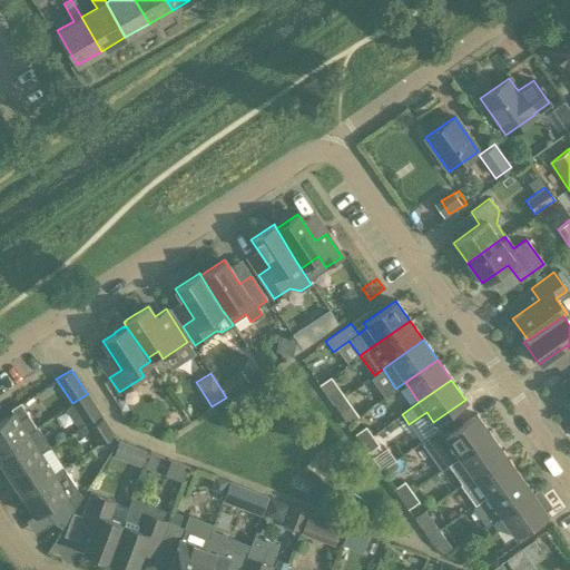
[(326,395),(333,404),(343,396),(337,387),(326,395)]
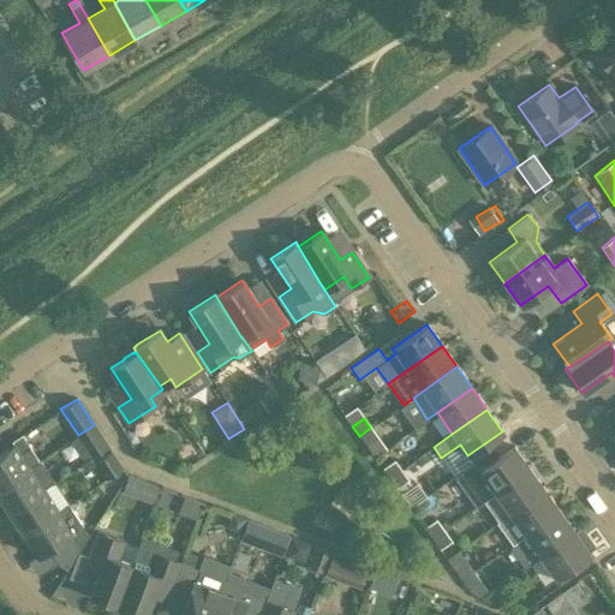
[(78,435),(91,457),(108,447),(94,425),(78,435)]
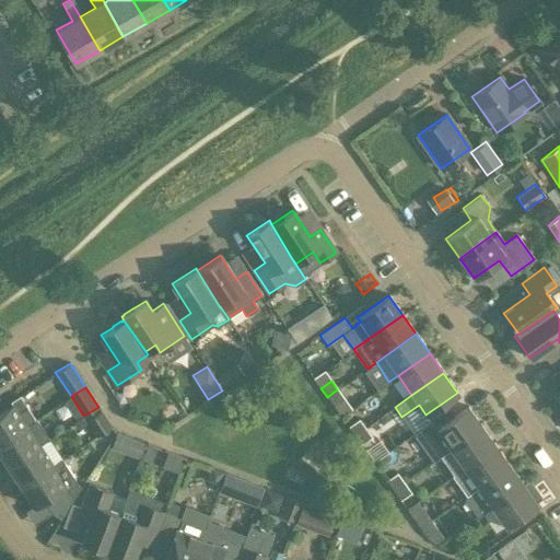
[(343,398),(337,389),(327,397),(333,406),(343,398)]
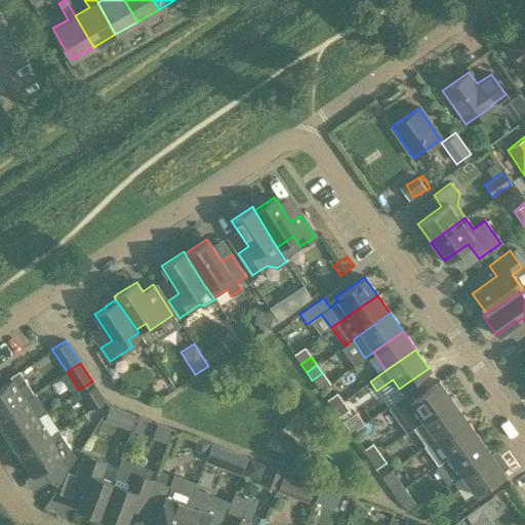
[(0,414),(25,398),(17,387),(26,382),(18,371),(10,376),(12,379),(0,387),(0,414)]
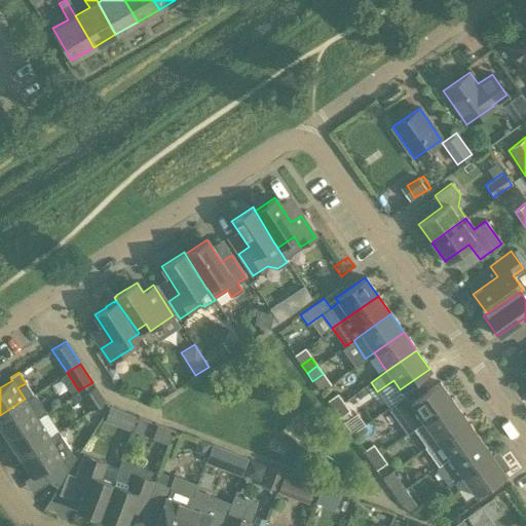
[(413,428),(452,401),(439,382),(411,402),(406,396),(388,408),(406,433),(413,428)]
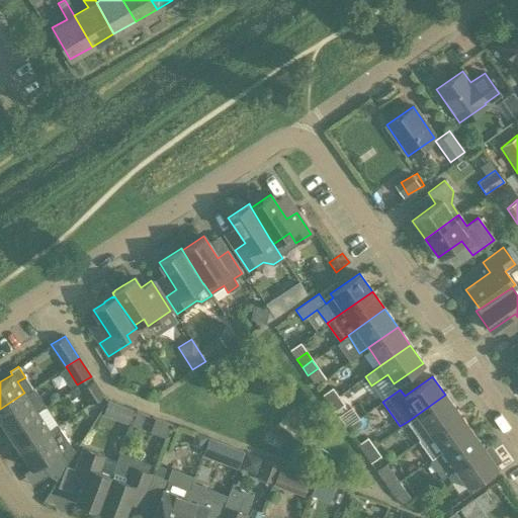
[(93,379),(79,390),(88,404),(103,395),(93,379)]
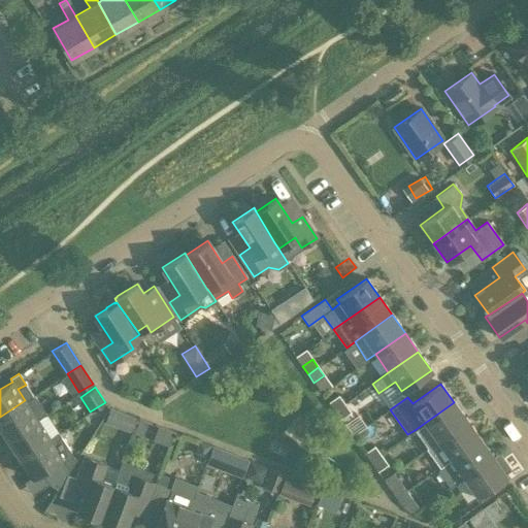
[(34,395),(25,400),(0,417),(0,428),(7,439),(37,420),(46,414),(34,395)]
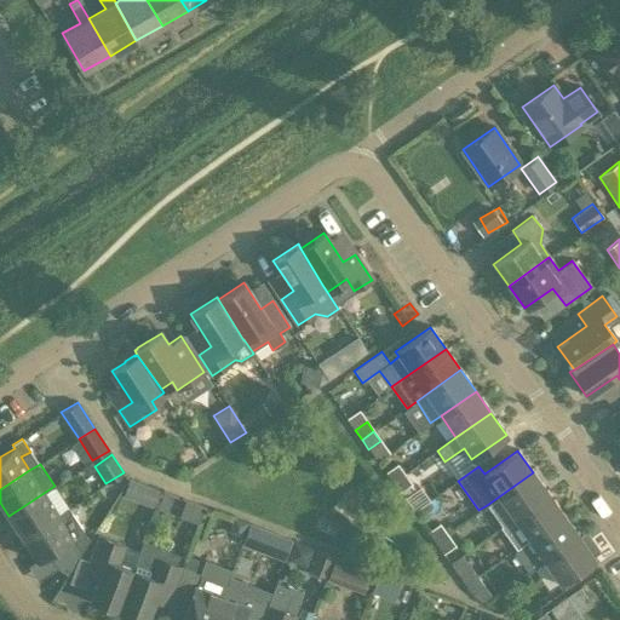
[(385,472),(392,482),(403,474),(397,464),(385,472)]
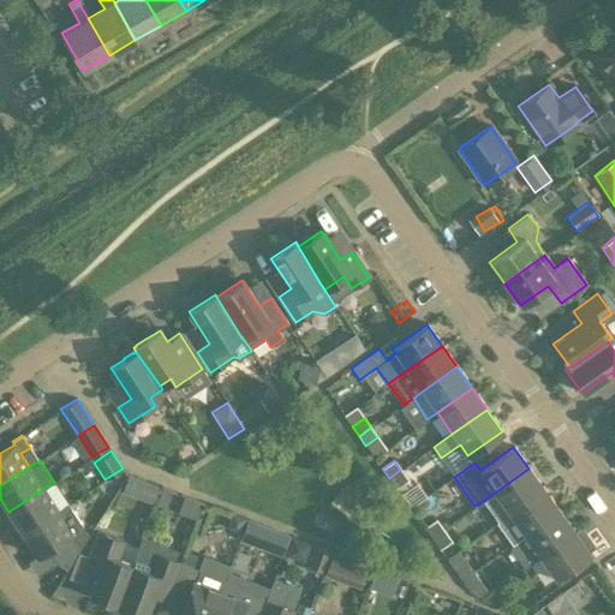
[(509,514),(544,490),(529,469),(483,501),(497,521),(508,513),(509,514)]
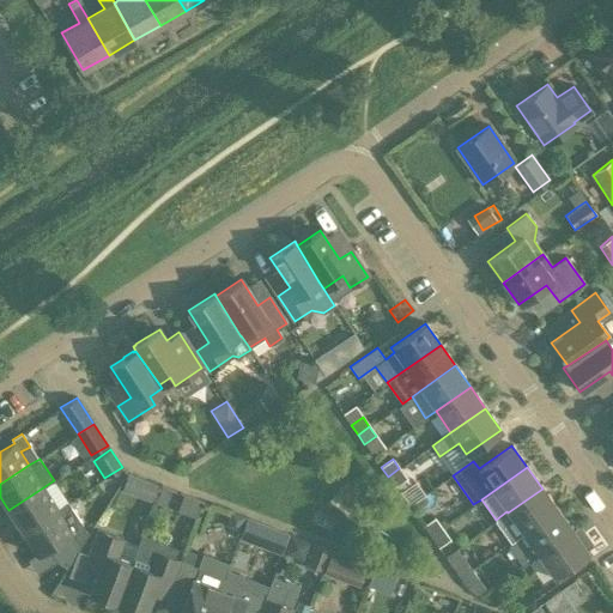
[(406,479),(399,468),(388,477),(394,486),(406,479)]
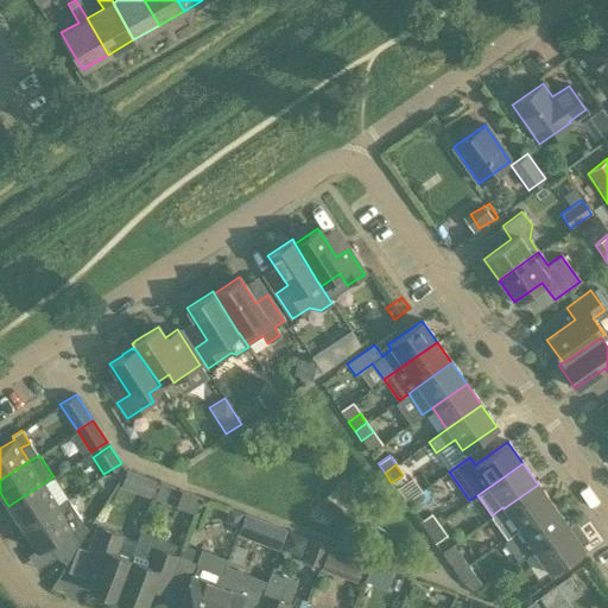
[(160,482),(154,499),(164,502),(170,486),(160,482)]
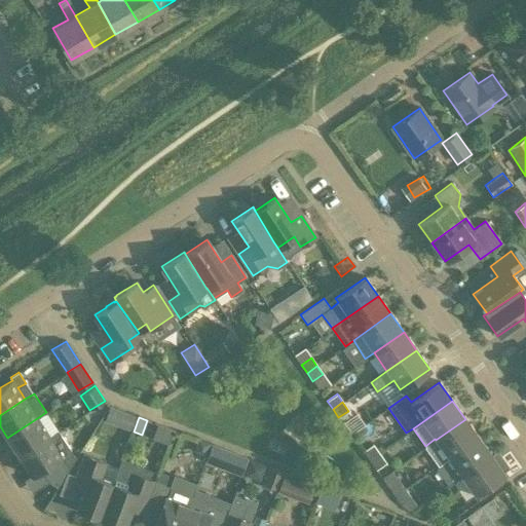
[(19,456),(49,437),(37,418),(7,438),(19,456)]
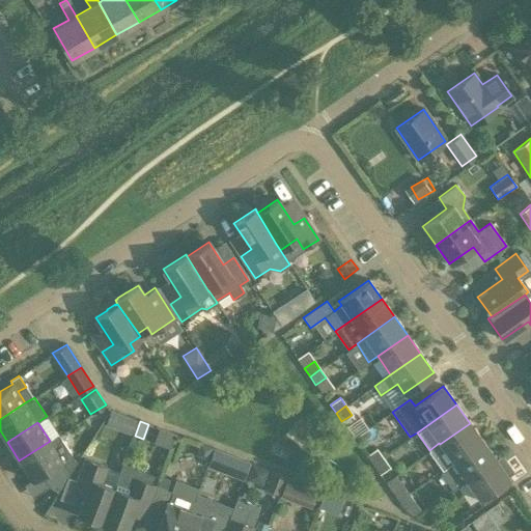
[(453,463),(452,463),(482,441),(470,423),(440,444),(439,443),(429,450),(427,451),(442,471),(453,463)]
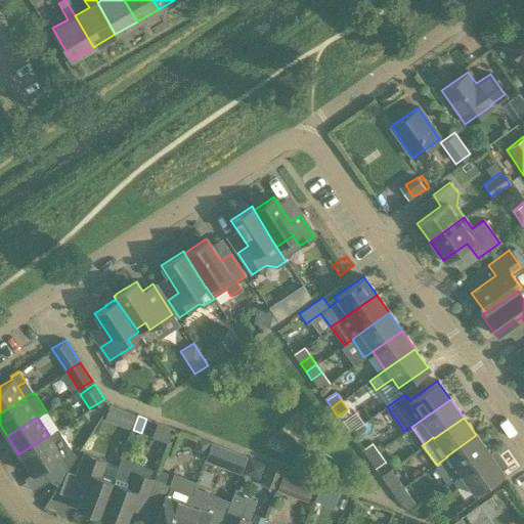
[(49,435),(18,454),(31,474),(40,468),(48,480),(57,485),(70,466),(61,453),(70,448),(57,430),(49,435)]
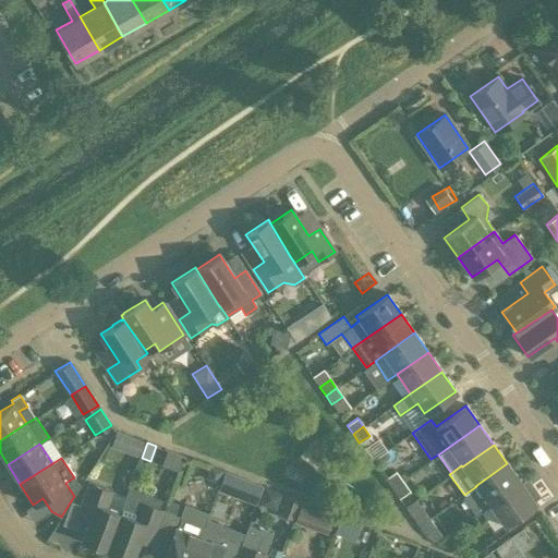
[(477,513),(489,505),(520,483),(507,463),(475,486),(476,486),(483,496),(472,504),(477,513)]
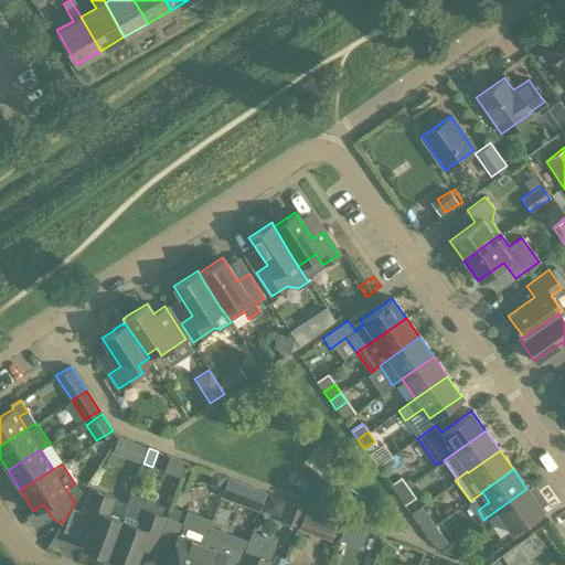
[(407,488),(400,478),(390,484),(396,494),(407,488)]
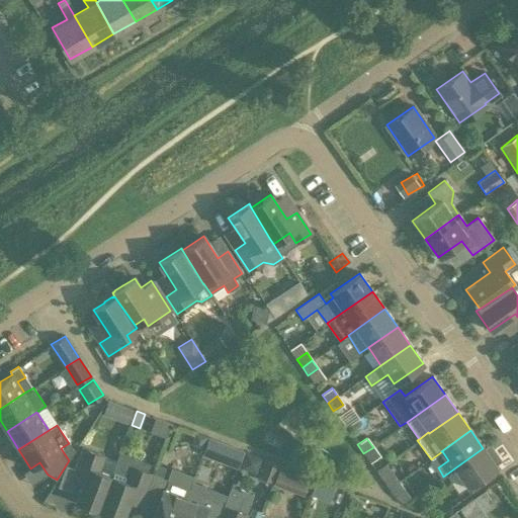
[(454,468),(470,493),(490,479),(487,473),(496,466),(495,464),(501,460),(490,444),(483,448),(454,468)]
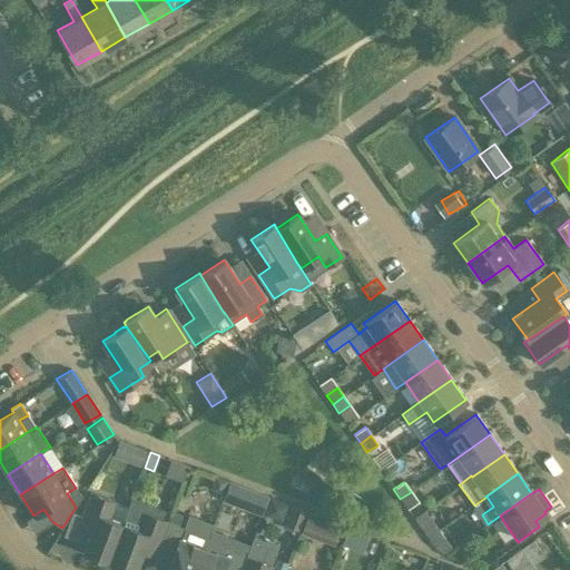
[(82,551),(108,560),(123,523),(108,518),(114,501),(89,492),(80,517),(94,522),(82,551)]
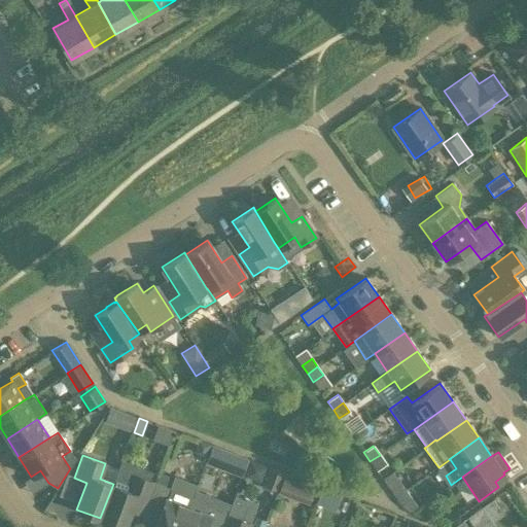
[(370,461),(376,470),(386,464),(380,455),(370,461)]
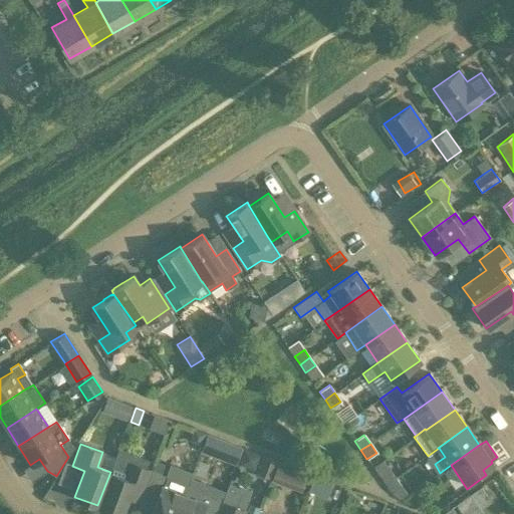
[(110,472),(97,505),(120,513),(131,488),(143,493),(152,471),(130,463),(133,455),(117,450),(110,472)]
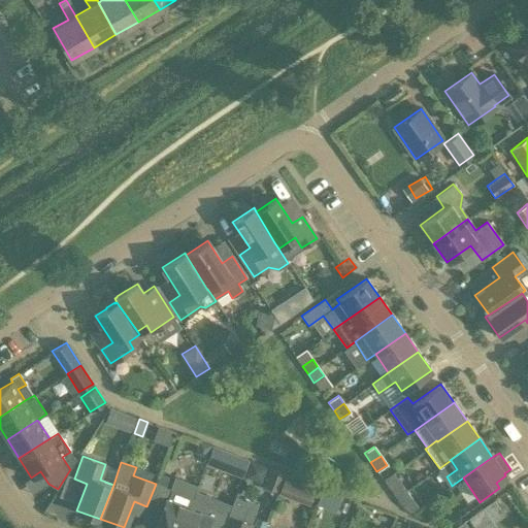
[(269,468),(263,485),(277,490),(284,473),(269,468)]
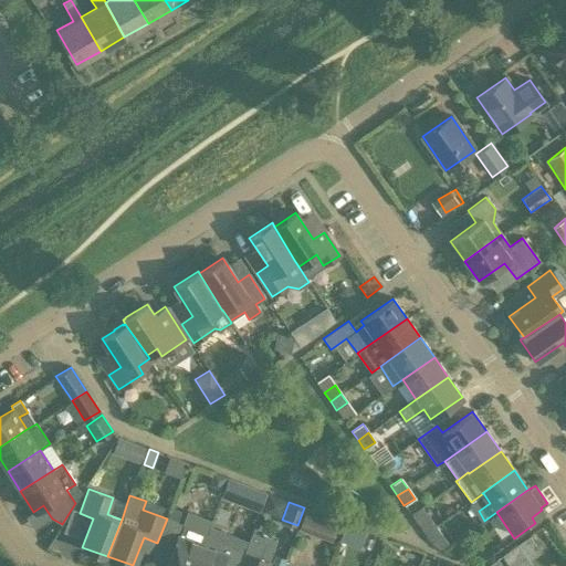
[(305,509),(299,528),(332,541),(339,522),(305,509)]
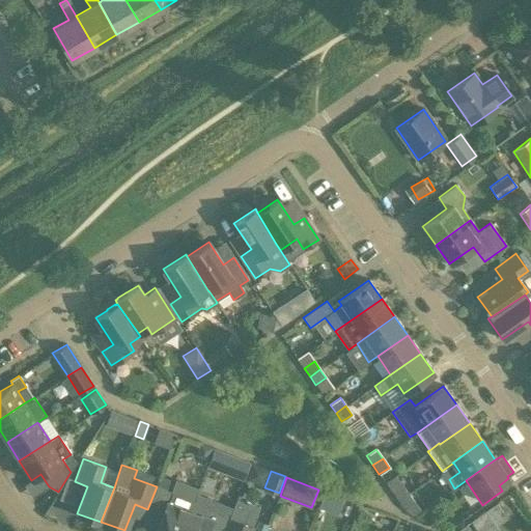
[(408,494),(401,485),(391,493),(397,501),(408,494)]
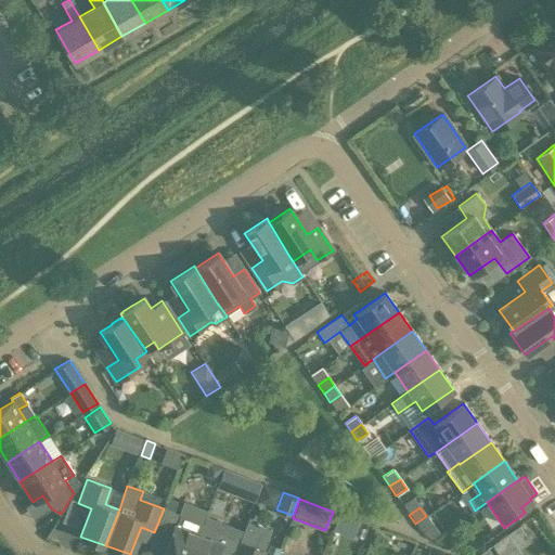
[(179,514),(164,508),(154,532),(165,537),(164,539),(166,544),(162,554),(190,554),(197,534),(175,526),(179,514)]
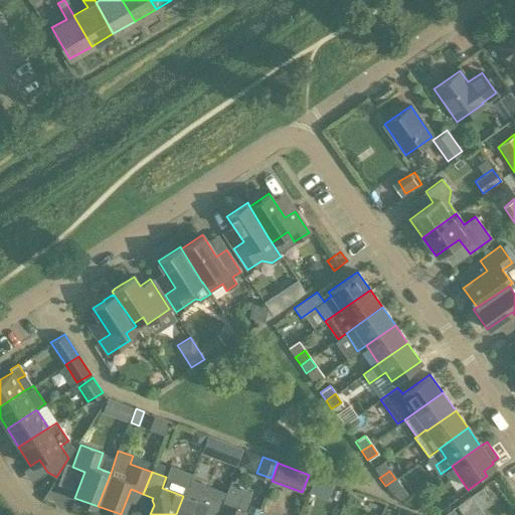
[(204,491),(200,483),(190,479),(183,496),(176,514),(216,514),(221,503),(223,498),(204,491)]
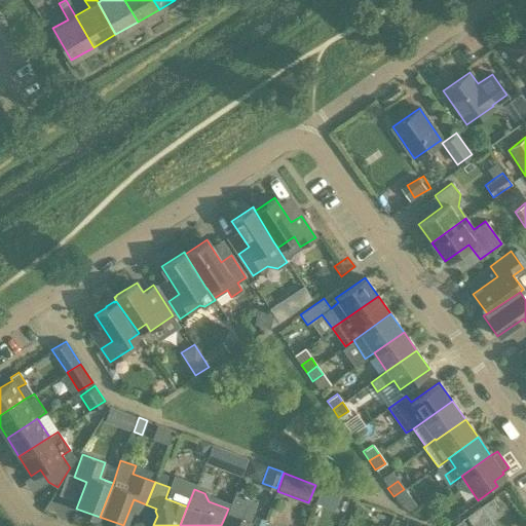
[(393,496),(400,504),(410,497),(404,489),(393,496)]
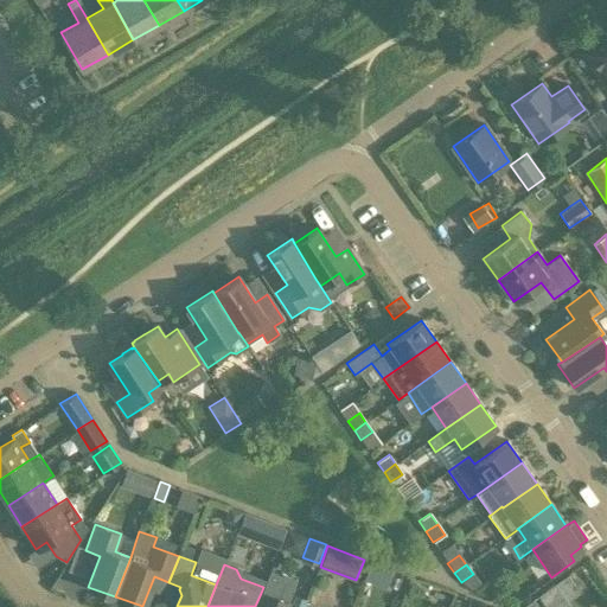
[(285,606),(287,602),(286,602),(294,581),(269,572),(263,587),(261,593),(263,594),(257,606),(285,606)]
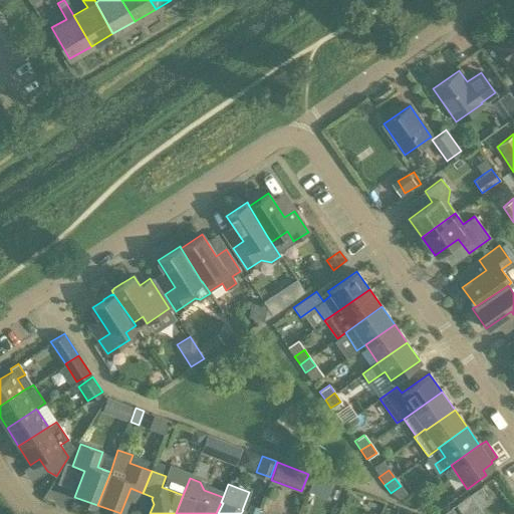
[(475,503),(479,509),(490,501),(480,486),(469,494),(475,503)]
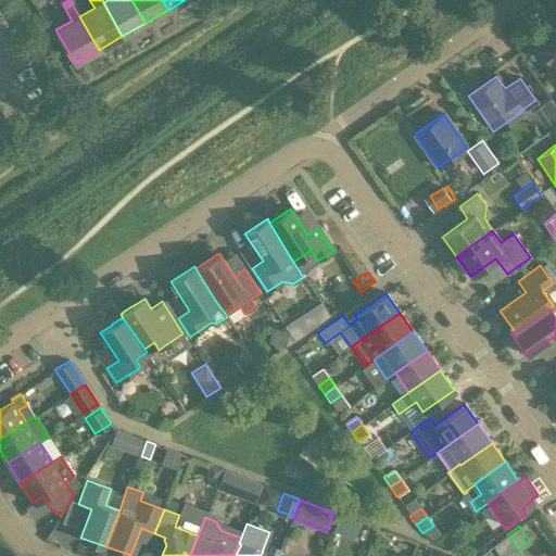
[(507,534),(492,544),(492,545),(498,555),(514,544),(507,534)]
